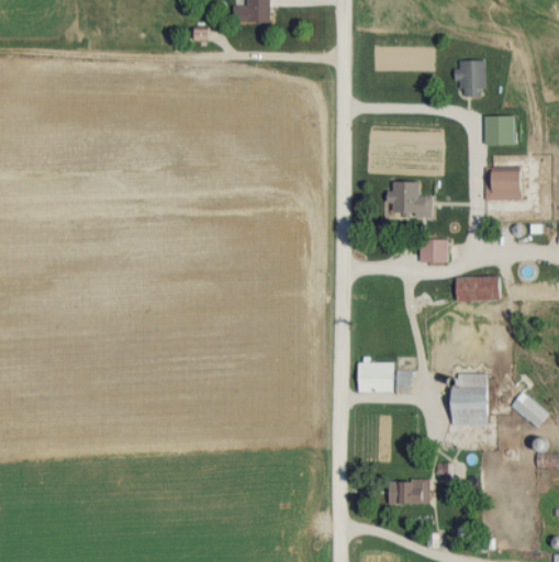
[(247,0),(248,6),(231,6),(231,22),(274,22),(274,0),(247,0)]
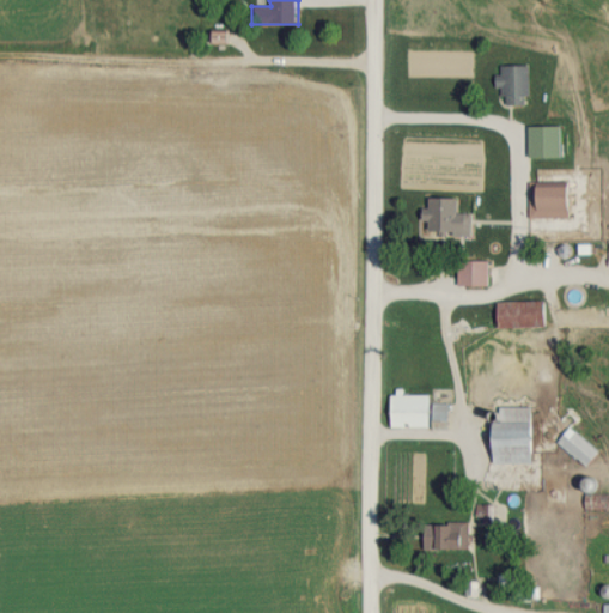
[(212,43),(232,43),(232,34),(212,34),(212,43)]
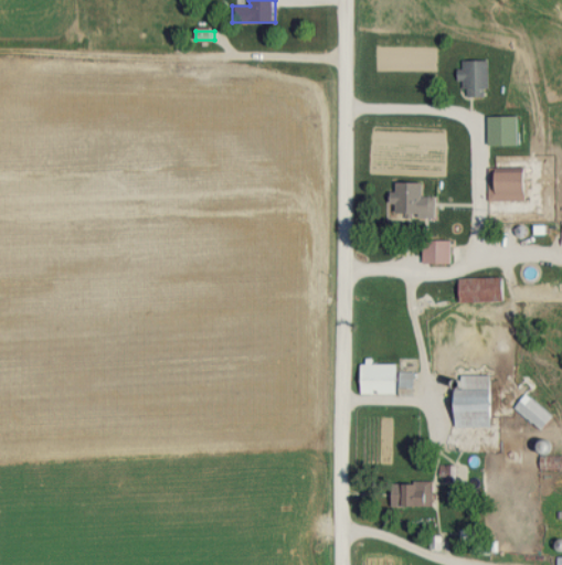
[(488,61),(457,61),(457,95),(488,95),(488,61)]
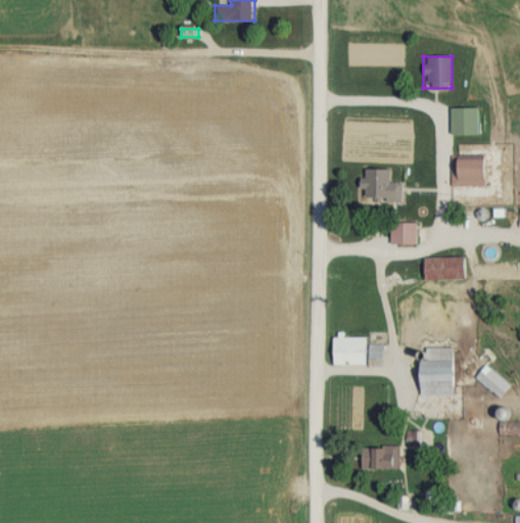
[(480,135),(479,107),(452,107),(452,135),(480,135)]
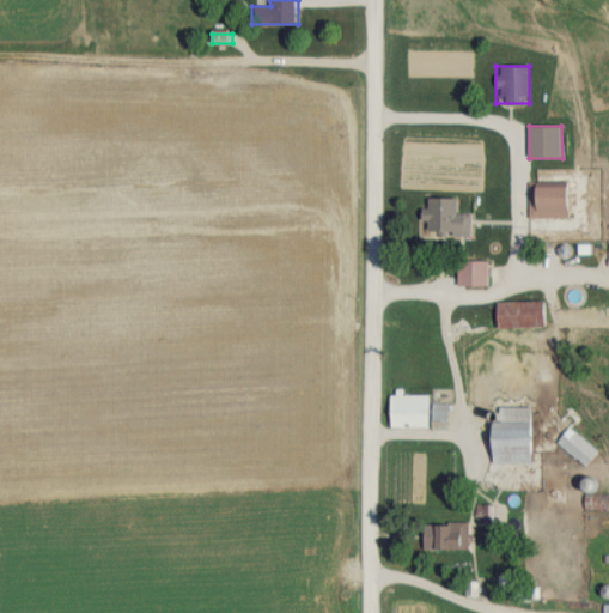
[(576,218),(576,183),(528,183),(528,218),(576,218)]
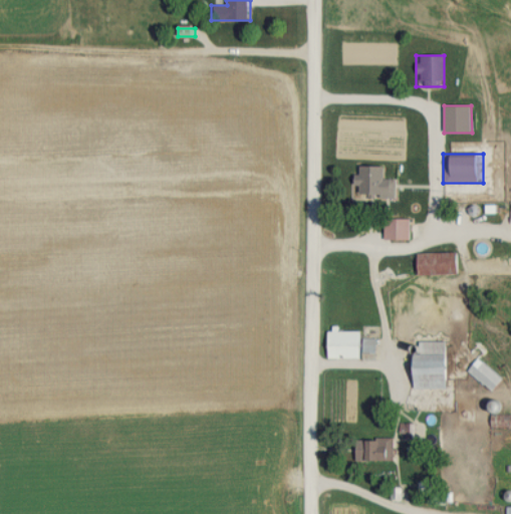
[(385,166),(354,166),(354,199),(385,200),(385,166)]
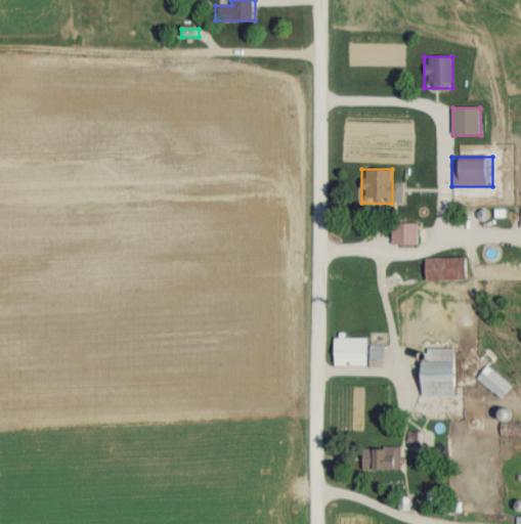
[(392,245),(418,245),(418,223),(392,223),(392,245)]
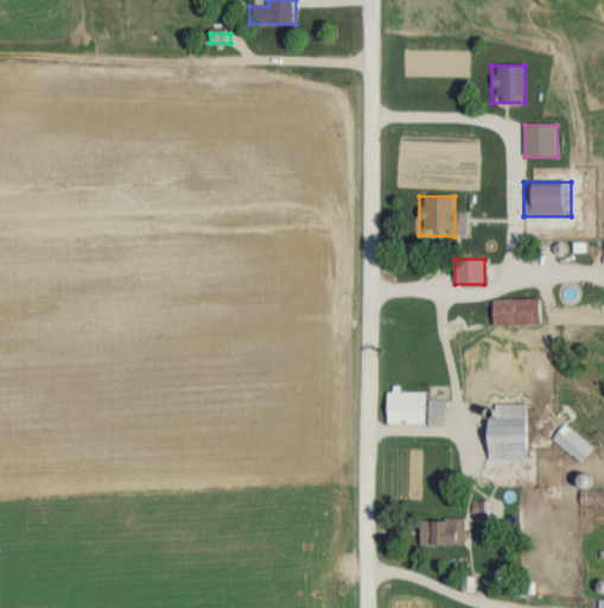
[(491,299),(491,325),(542,325),(542,299),(491,299)]
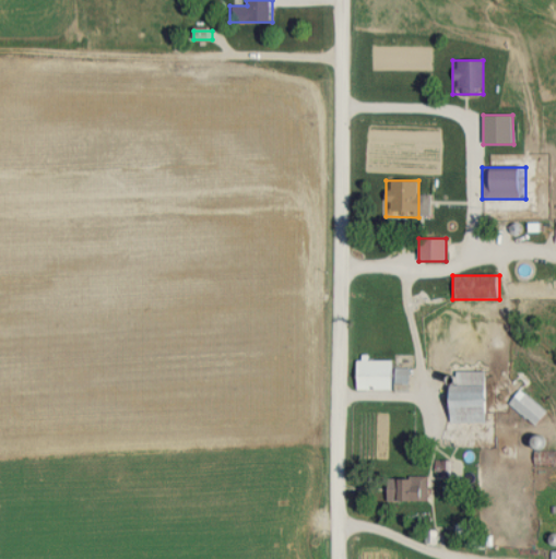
[(366,361),(366,356),(356,356),(356,391),(410,391),(410,368),(392,368),(392,361),(366,361)]
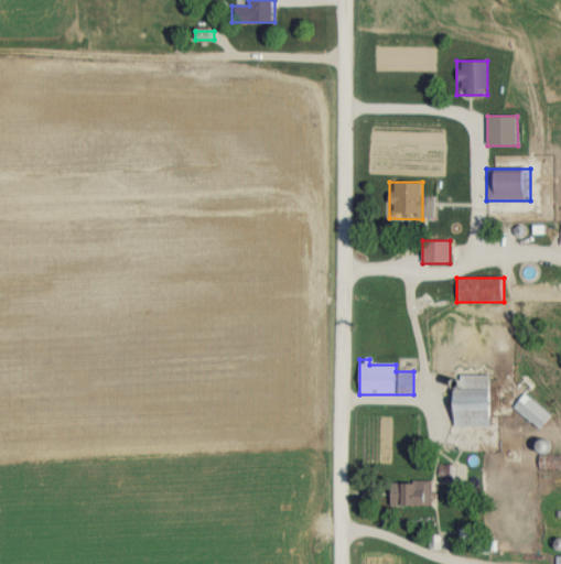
[(457,429),(494,429),(495,377),(474,377),(474,380),(459,380),(457,429)]
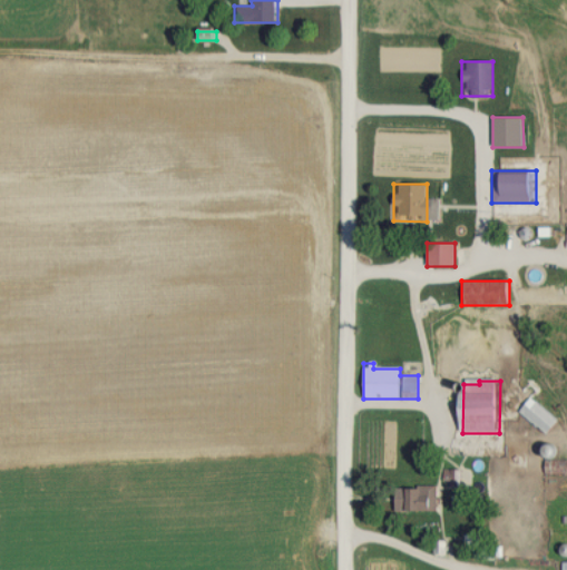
[(557,421),(530,399),(518,412),(545,435),(557,421)]
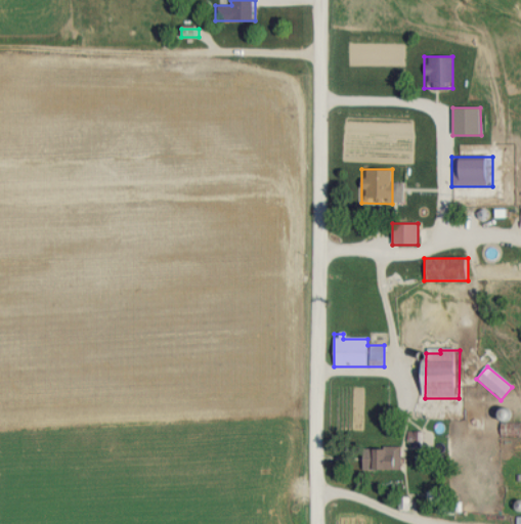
[(402,470),(401,447),(376,447),(376,471),(402,470)]
